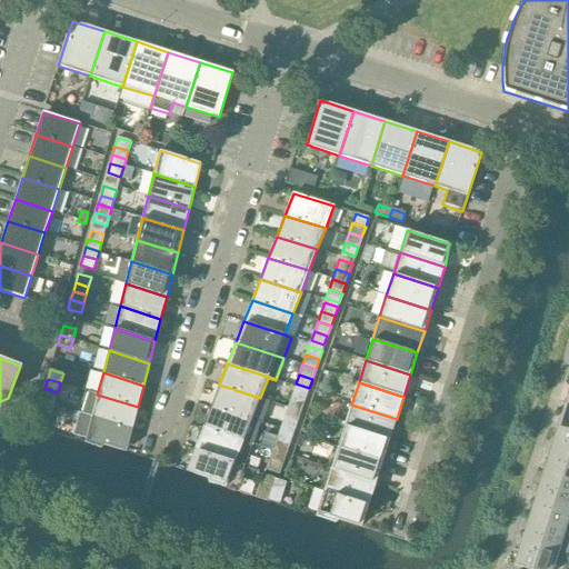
[(260,398),(219,385),(211,406),(262,422),(268,402),(259,399),(260,398)]
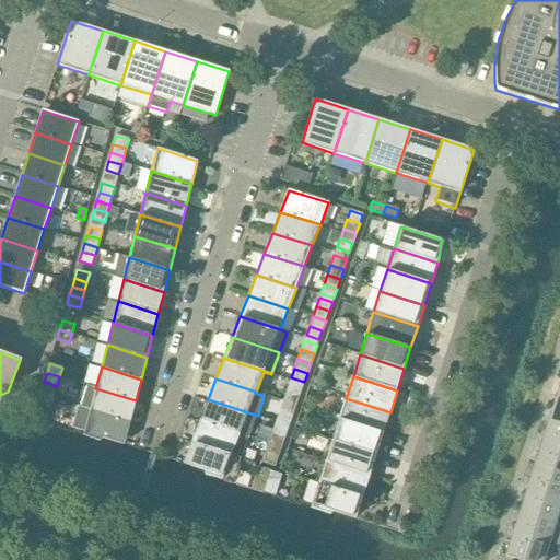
[(287,392),(300,396),(302,387),(290,383),(287,392)]
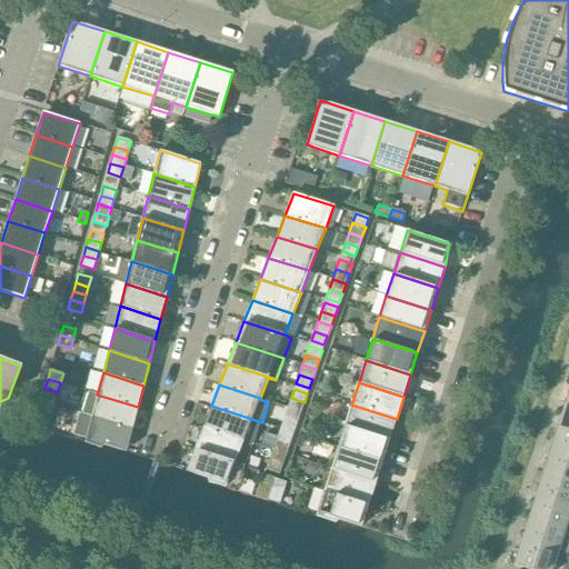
[(132,429),(138,407),(97,395),(88,392),(82,413),(91,416),(132,429)]
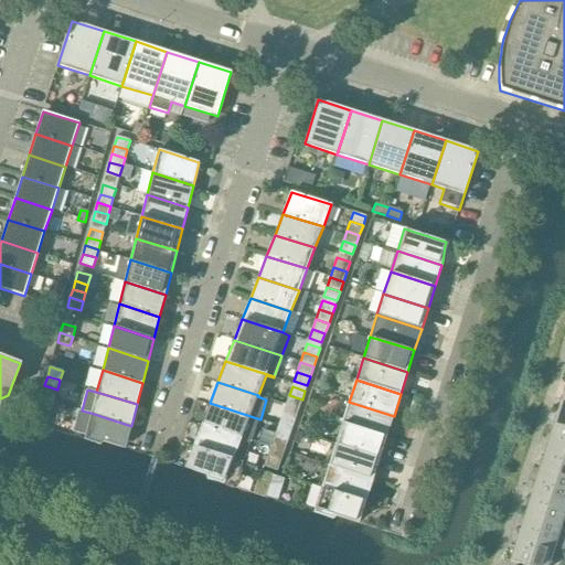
[(286,405),(298,409),(302,400),(289,395),(286,405)]
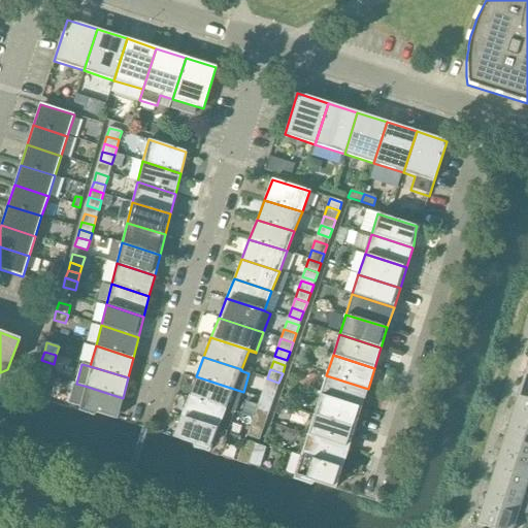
[(527,375),(525,374),(518,396),(527,398),(527,375)]
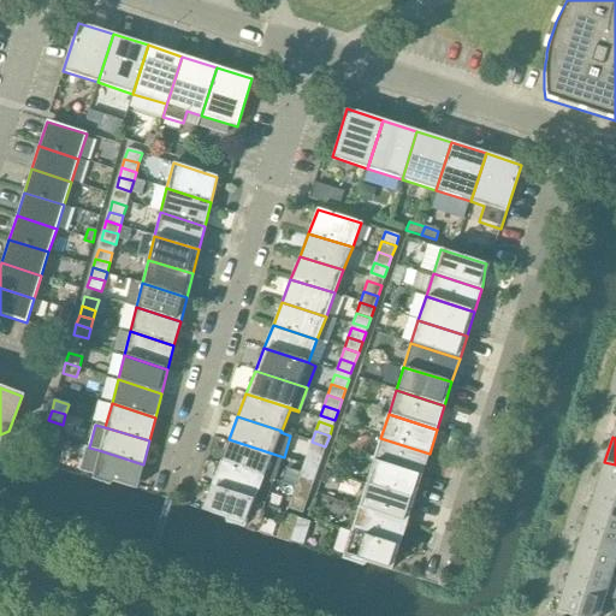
[(421,477),(430,454),(380,438),(373,461),(421,477)]
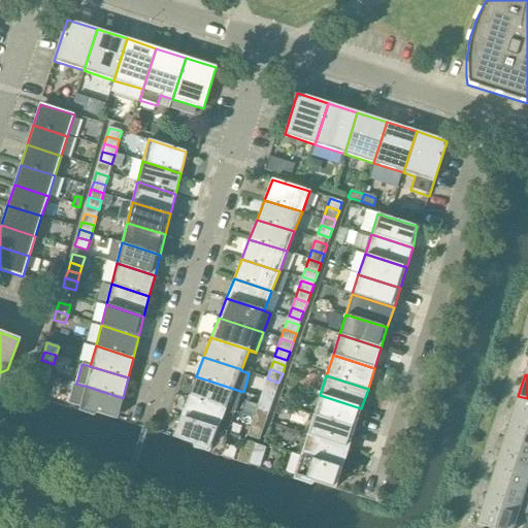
[(196,376),(188,396),(234,411),(240,393),(242,394),(243,392),(196,376)]
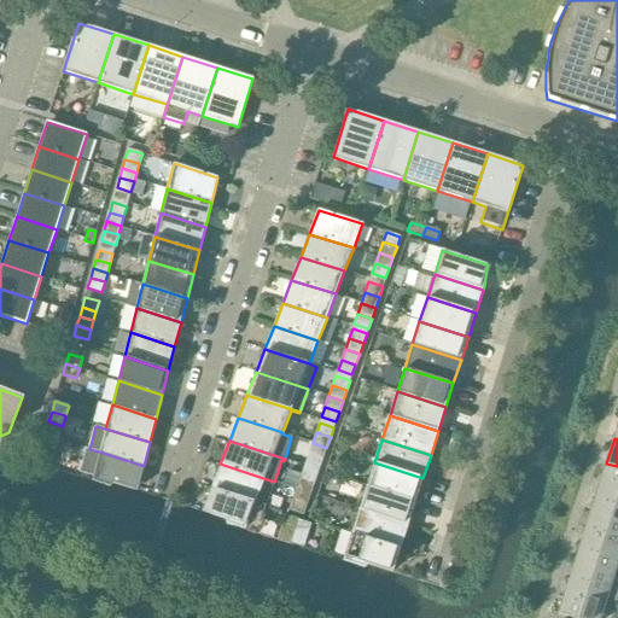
[(309,454),(322,459),(326,448),(313,443),(309,454)]
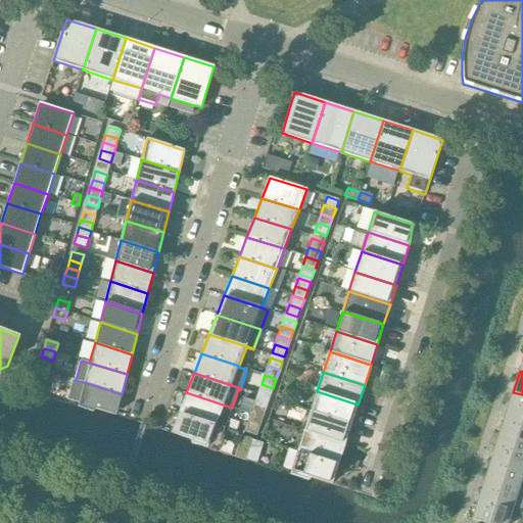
[(34,381),(31,391),(43,394),(46,385),(34,381)]
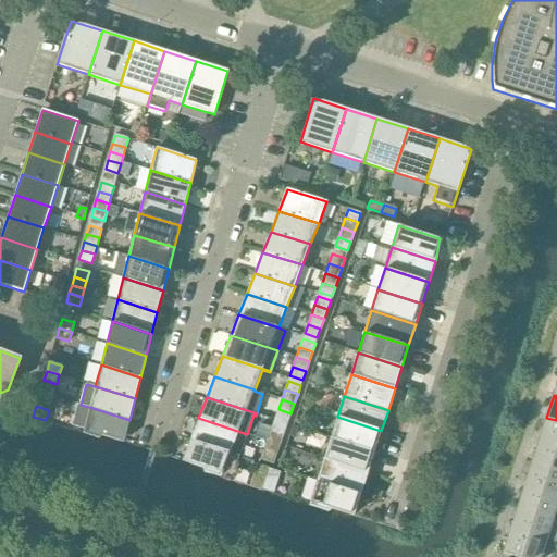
[(89,407),(83,434),(99,438),(102,436),(121,442),(122,438),(128,423),(130,420),(89,407)]
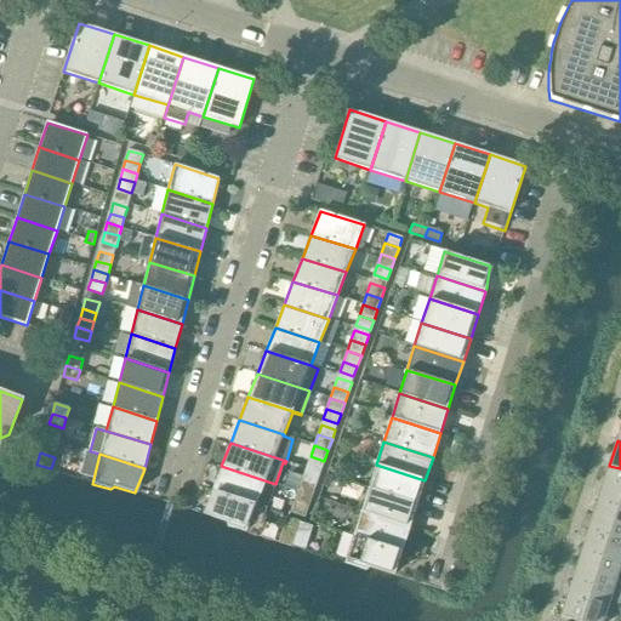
[(324,461),(311,456),(307,466),(320,471),(324,461)]
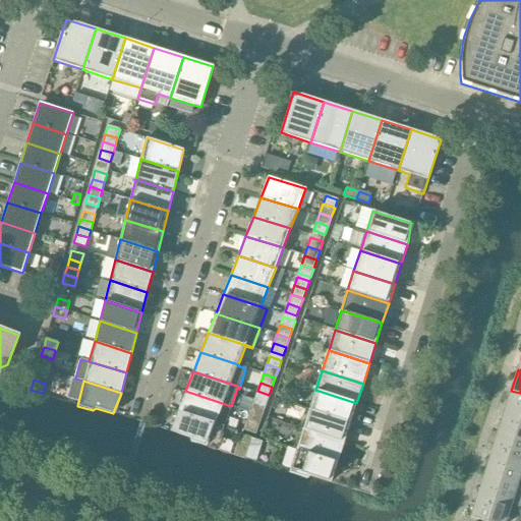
[(315,390),(309,410),(350,422),(356,403),(315,390)]
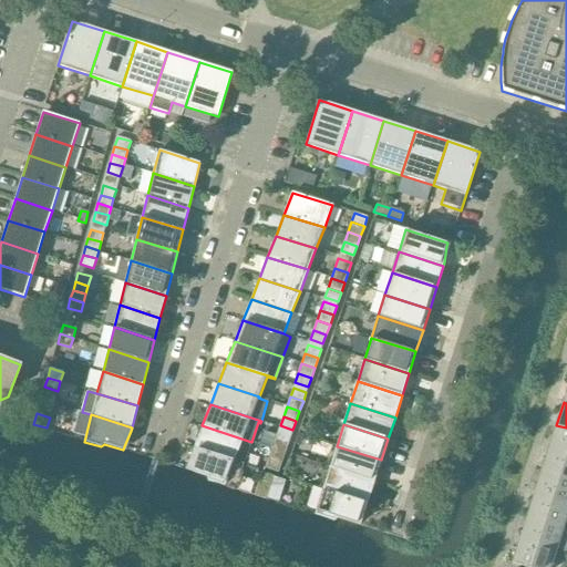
[(202,425),(194,447),(243,463),(249,443),(251,444),(251,442),(202,425)]
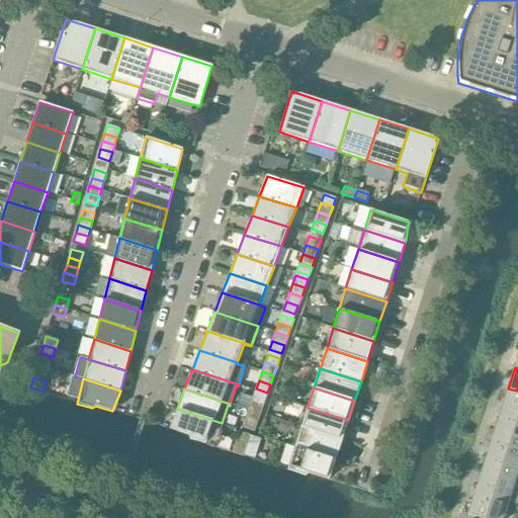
[(517,391),(508,389),(502,410),(517,414),(517,391)]
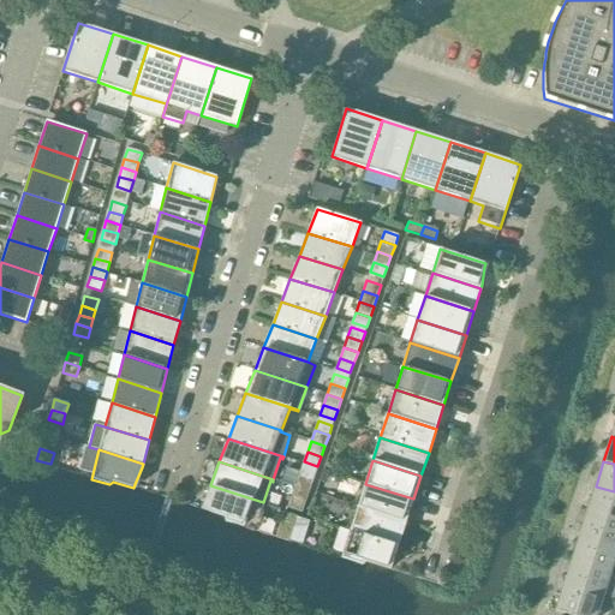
[(299,476),(312,481),(316,471),(302,466),(299,476)]
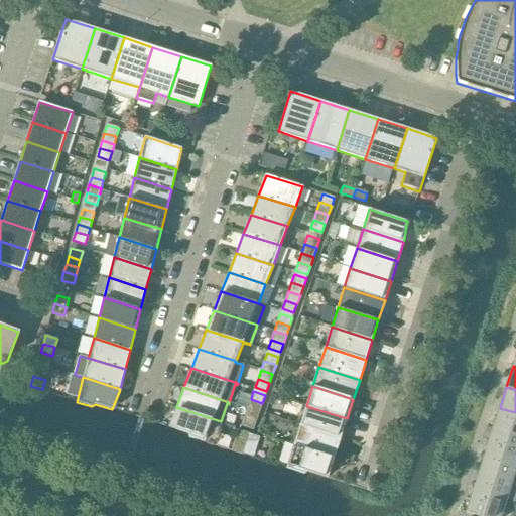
[(247,408),(259,412),(262,403),(251,399),(247,408)]
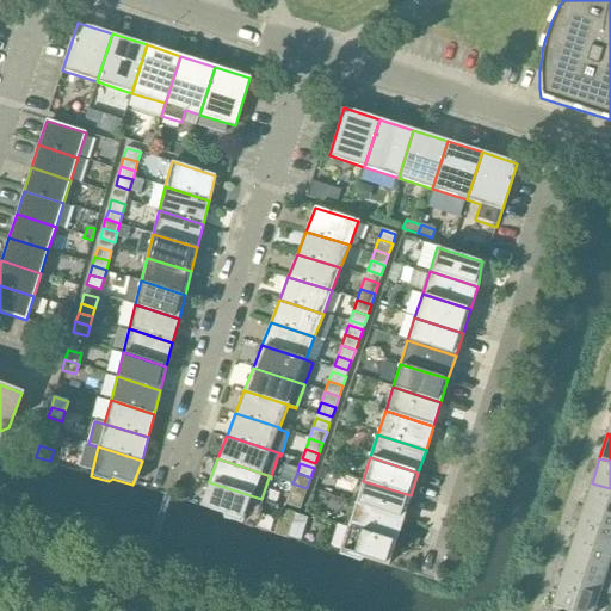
[(363,481),(356,504),(403,519),(411,495),(363,481)]
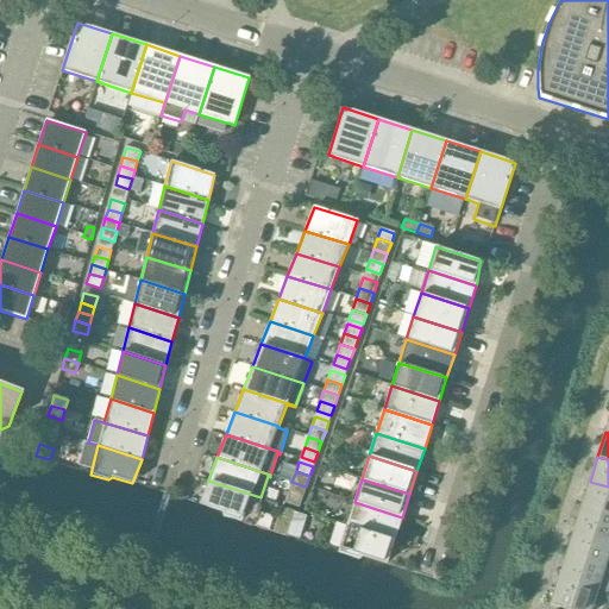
[(261,497),(208,481),(207,484),(203,502),(202,506),(223,512),(224,516),(242,522),(242,521),(251,525),(253,523),(256,522),(257,519),(257,518),(257,515),(256,512),(261,497)]
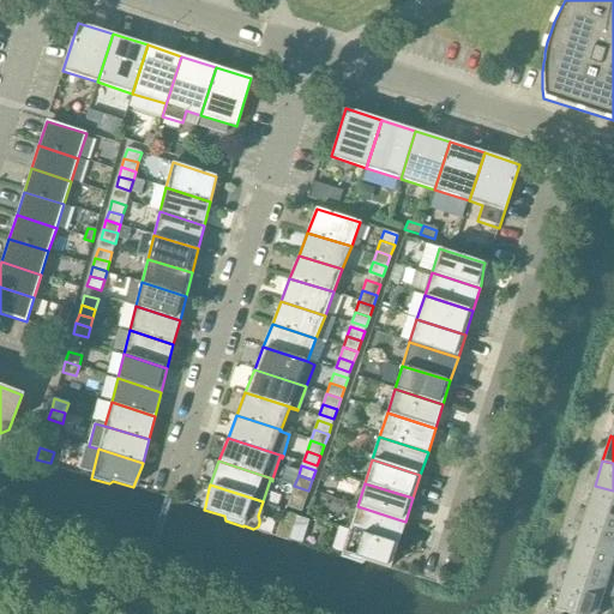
[(308,491),(294,486),(290,497),(305,501),(308,491)]
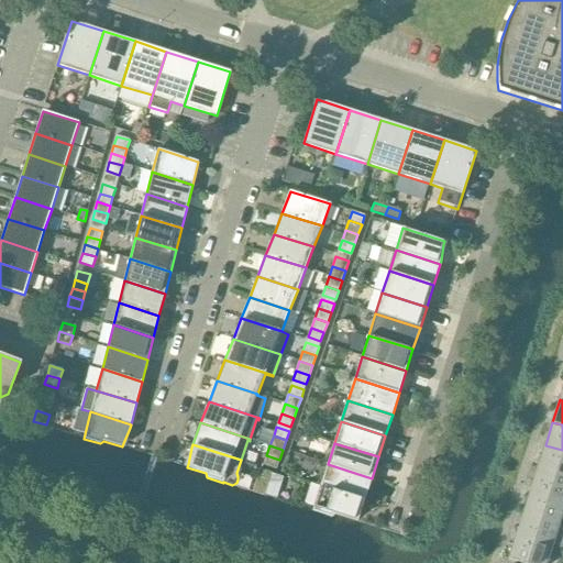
[(562,450),(545,445),(543,452),(538,467),(562,475),(562,450)]
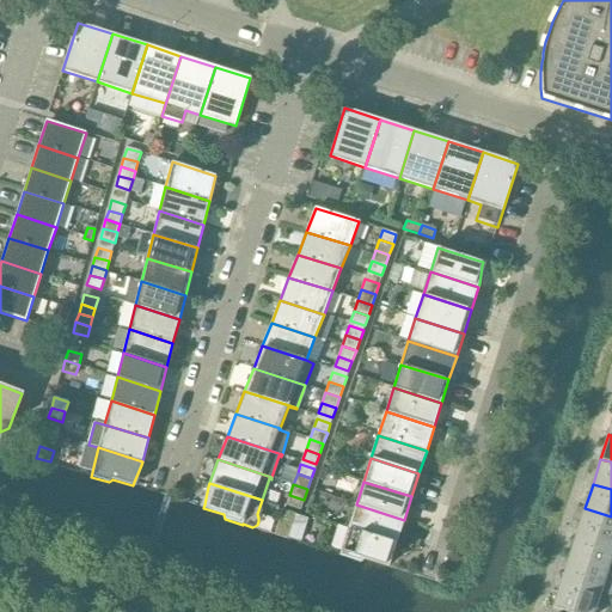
[(304,500),(289,495),(286,506),(300,510),(304,500)]
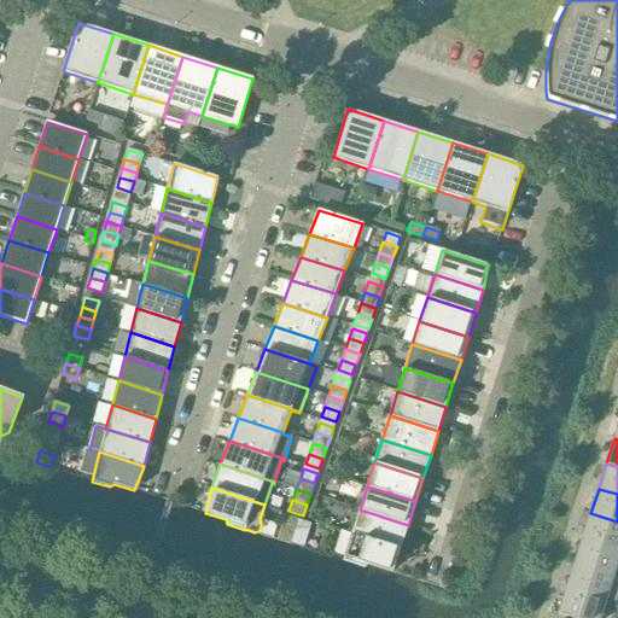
[(351,532),(401,548),(408,525),(360,509),(351,532)]
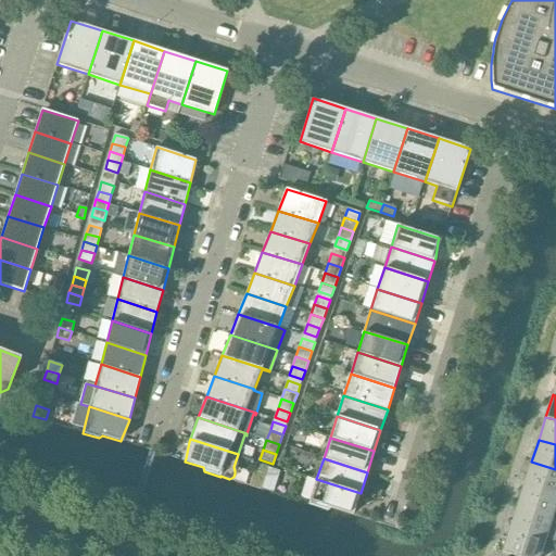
[(555,493),(555,469),(531,462),(525,484),(555,493)]
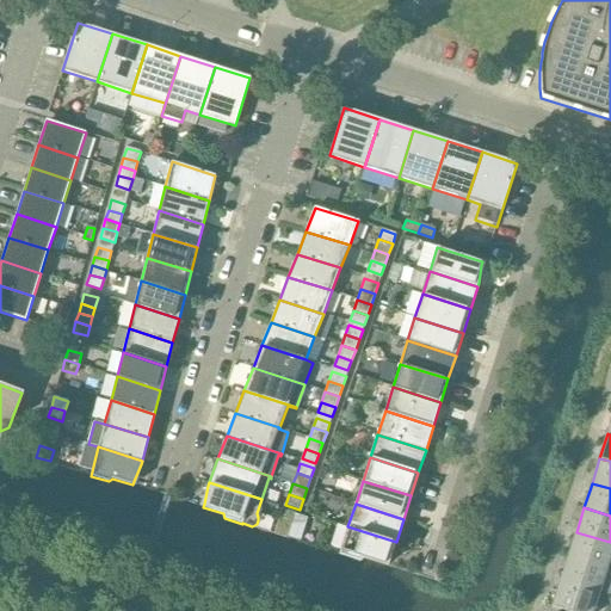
[(290,525),(303,530),(307,518),(294,514),(290,525)]
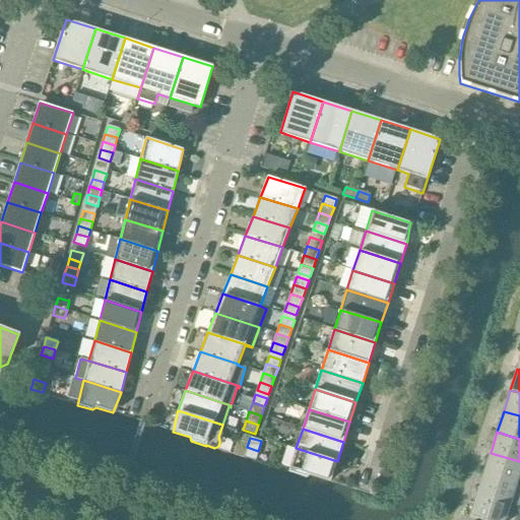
[(258,451),(247,447),(244,457),(255,460),(258,451)]
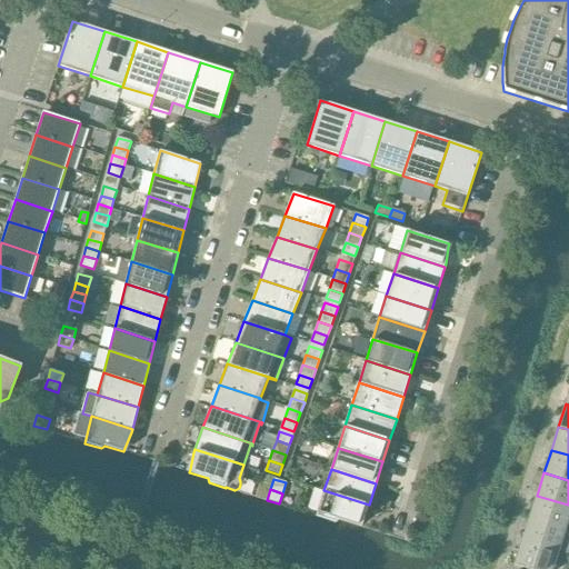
[(369,505),(323,490),(316,517),(336,523),(339,520),(361,527),(369,505)]
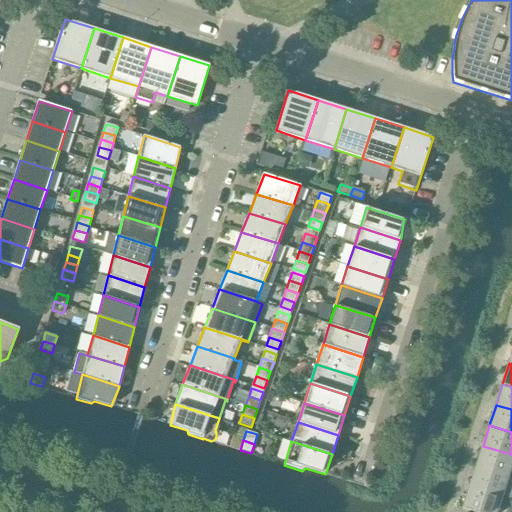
[(508,476),(511,465),(511,454),(483,446),(476,466),(508,476)]
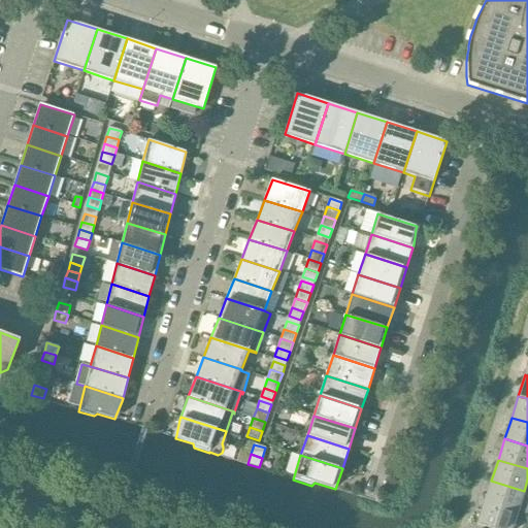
[(491,481),(484,502),(518,513),(524,491),(491,481)]
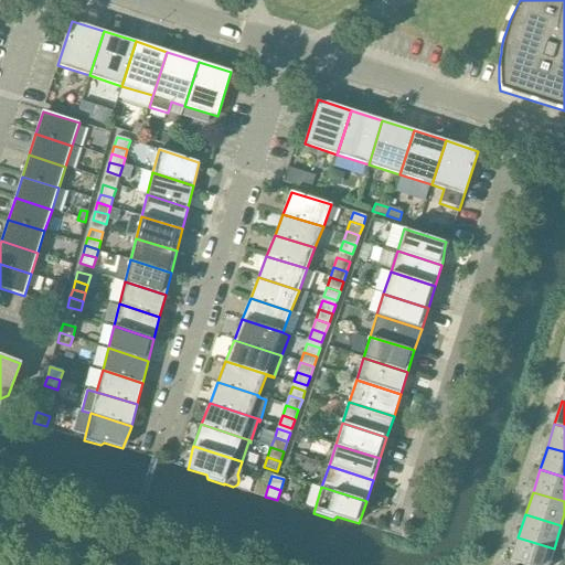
[(522,564),(548,564),(554,548),(518,537),(511,561),(523,564),(522,564)]
